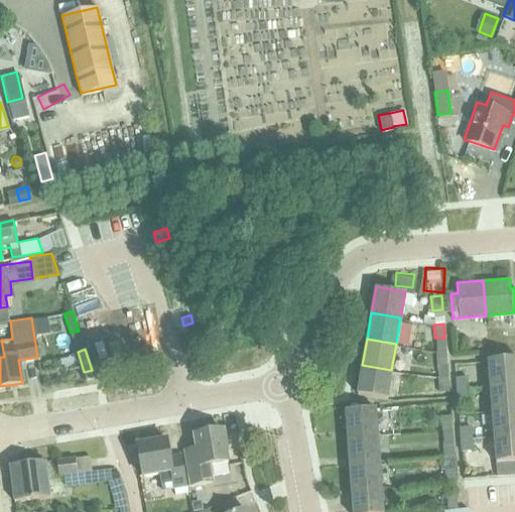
[(434,351),(435,364),(446,363),(445,351),(434,351)]
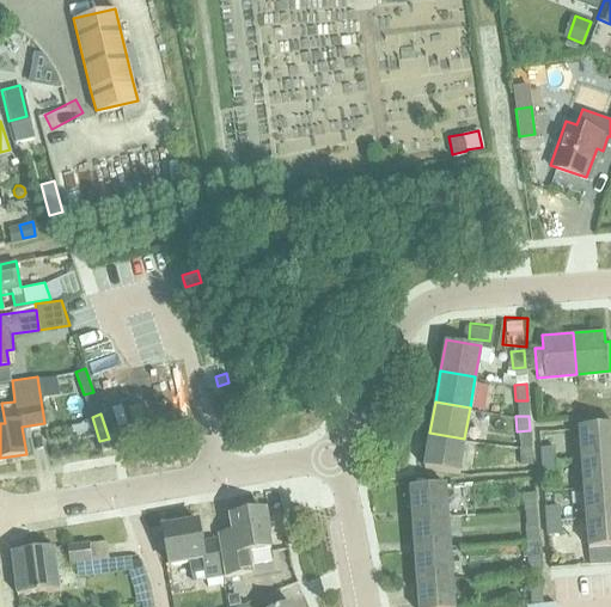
[(92,417),(79,420),(81,431),(93,429),(92,417)]
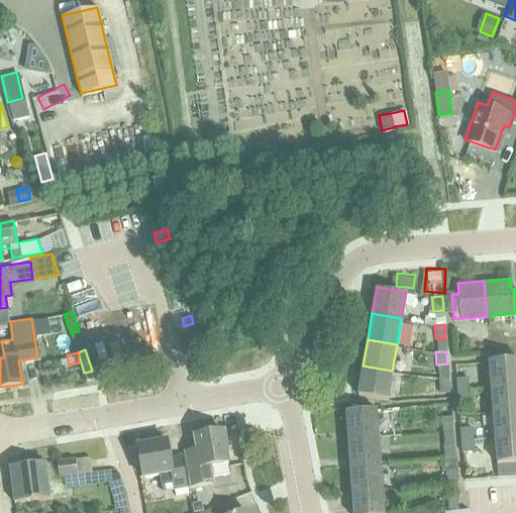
[(491,385),(515,383),(515,356),(489,360),(491,385)]
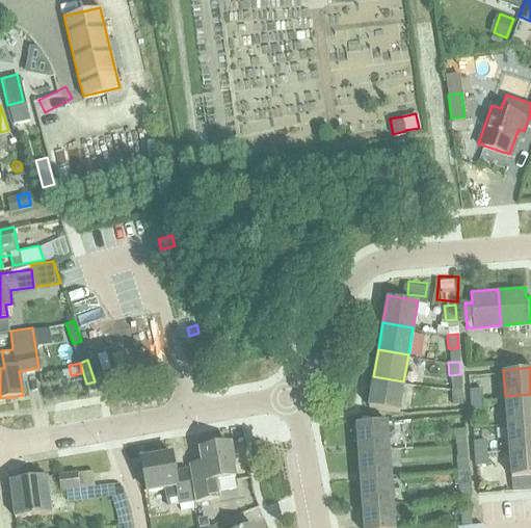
[(29,398),(44,397),(43,370),(29,370),(29,398)]
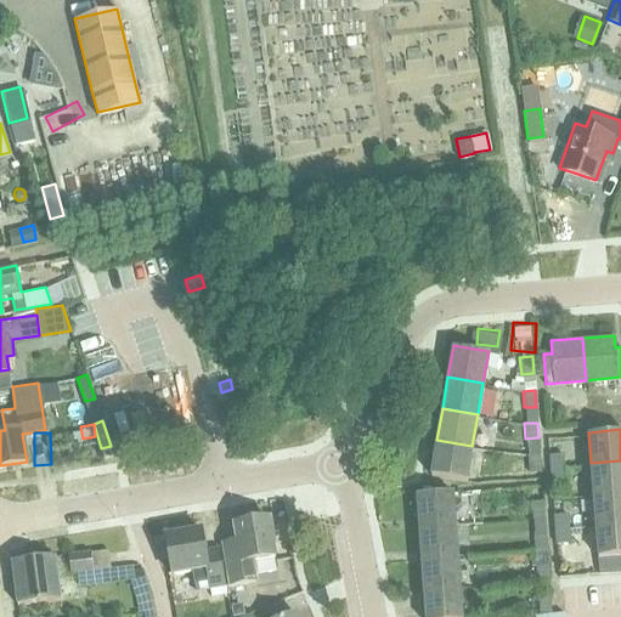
[(472,446),(436,440),(430,473),(467,479),(472,446)]
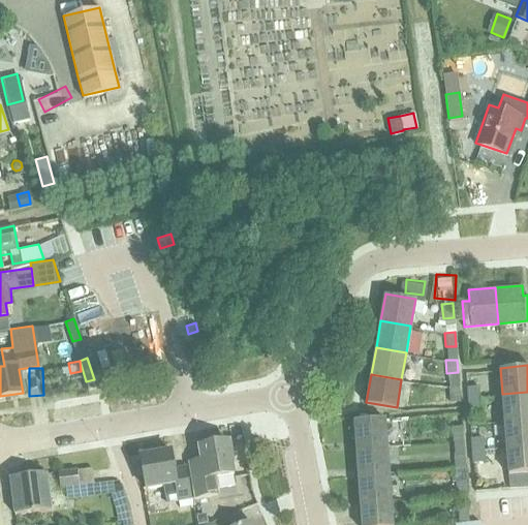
[(468,397),(479,396),(478,383),(467,384),(468,397)]
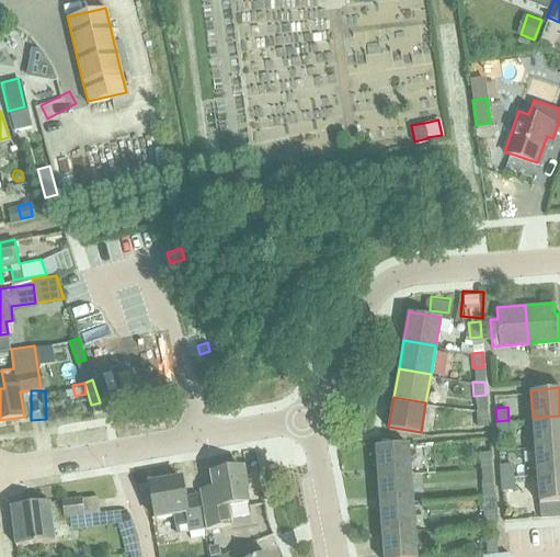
[(476,425),(478,425),(488,425),(487,409),(475,410),(476,425)]
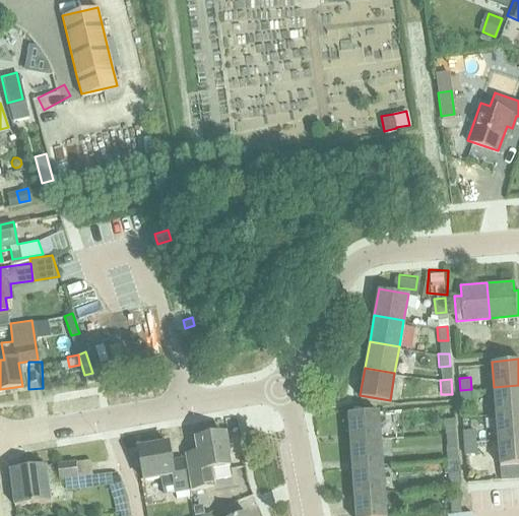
[(518,385),(494,387),(495,412),(518,410),(518,385)]
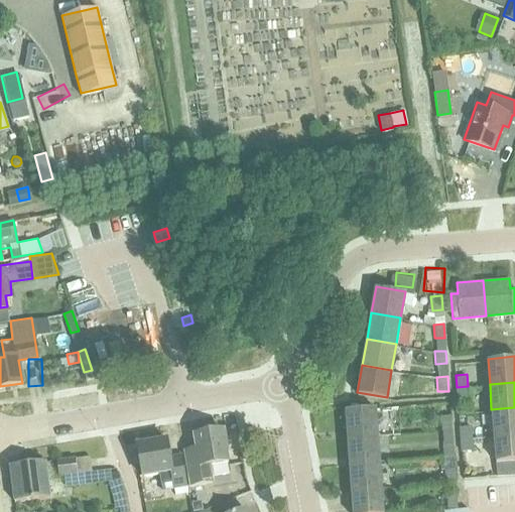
[(468,386),(457,387),(458,399),(469,398),(468,386)]
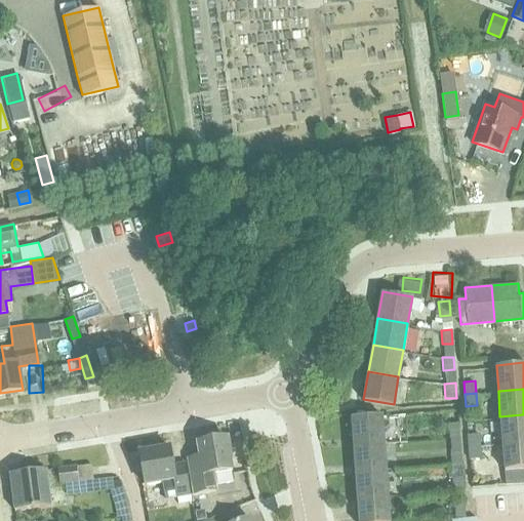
[(383,413),(351,416),(353,444),(385,441),(383,413)]
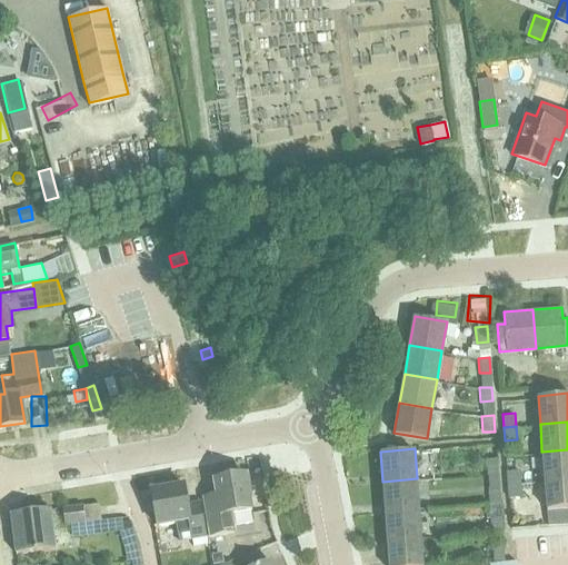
[(567,476),(567,449),(541,452),(544,479),(567,476)]
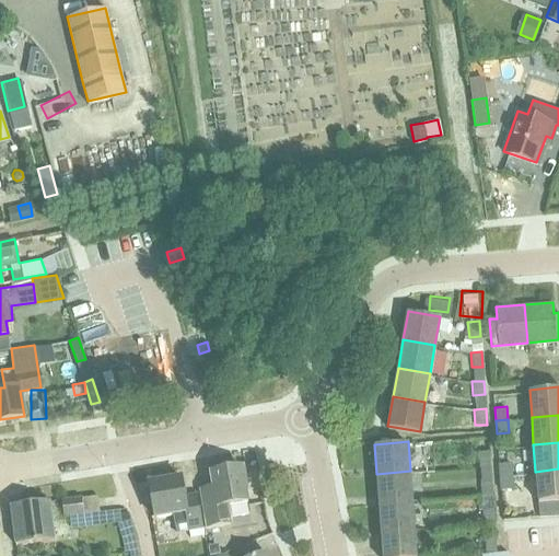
[(488,450),(477,450),(478,466),(489,465),(488,450)]
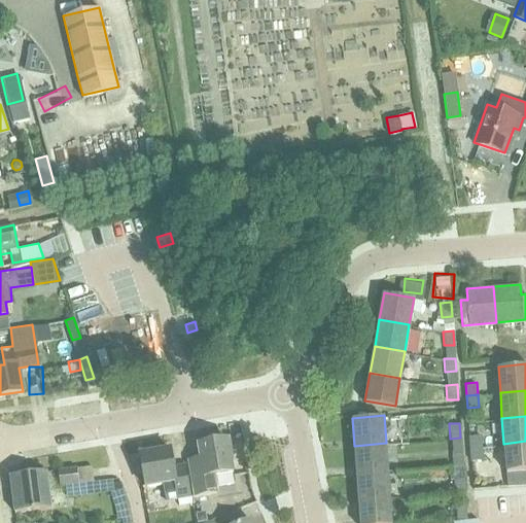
[(469,446),(482,445),(481,433),(468,433),(469,446)]
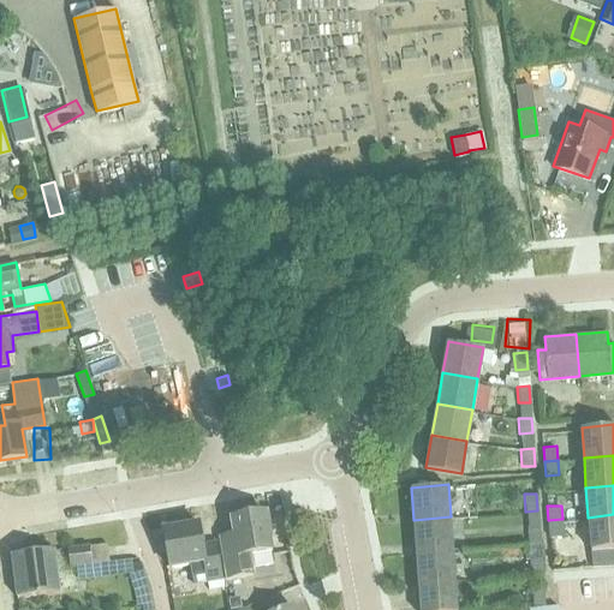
[(272,548),(266,509),(232,515),(236,539),(222,542),(227,575),(252,570),(249,551),(272,548)]
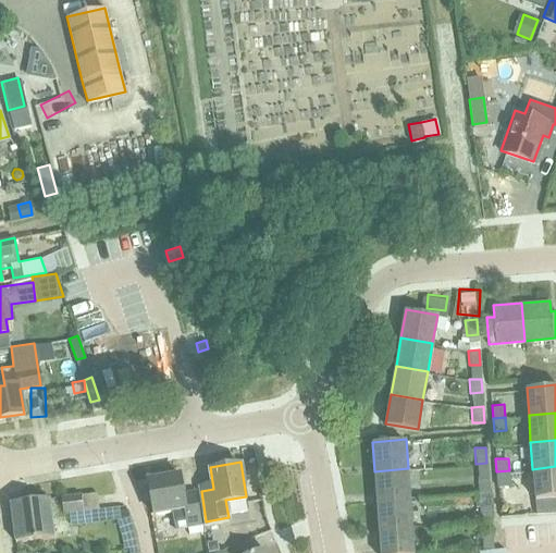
[(555,466),(532,469),(535,512),(555,510),(555,466)]
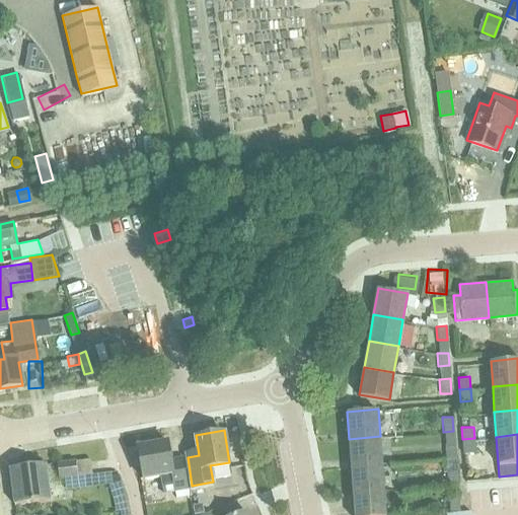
[(380,436),(349,439),(349,442),(351,465),(382,463),(380,439),(380,436)]
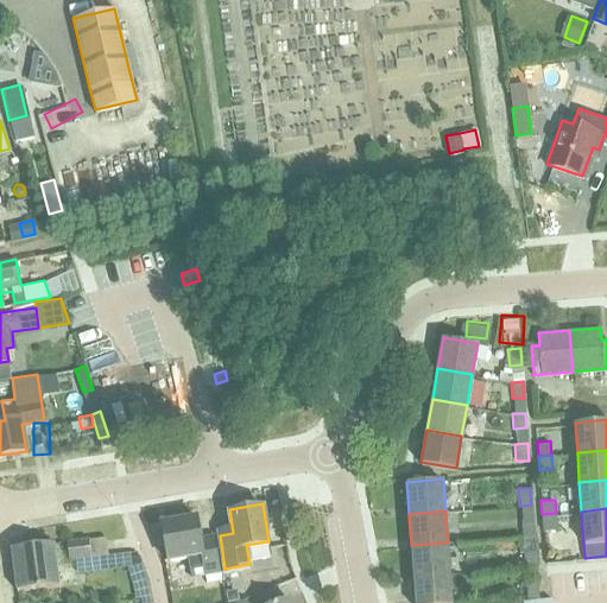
[(575,526),(576,512),(560,511),(560,525),(575,526)]
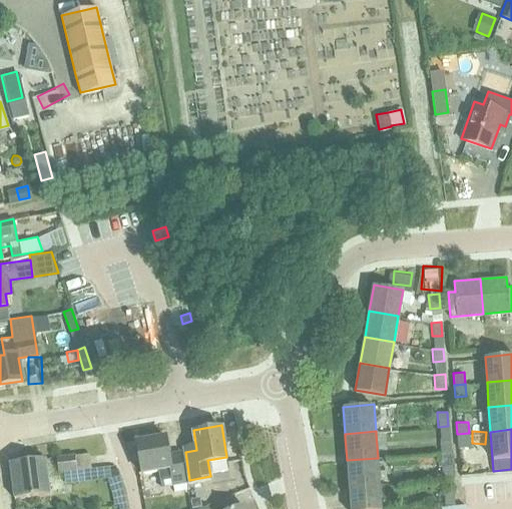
[(469,445),(469,433),(457,434),(458,446),(469,445)]
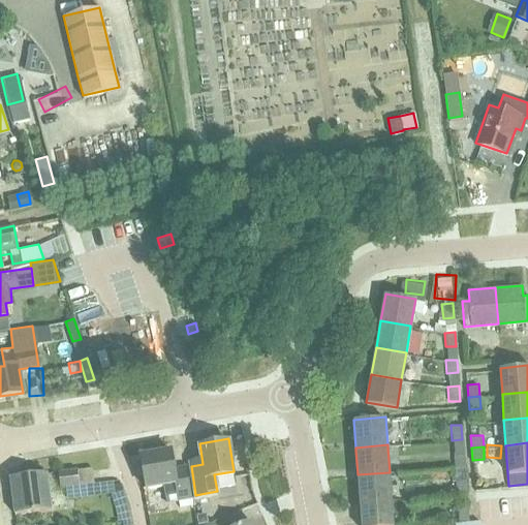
[(171,449),(140,454),(146,486),(162,484),(165,500),(178,498),(191,495),(186,464),(175,466),(171,449)]
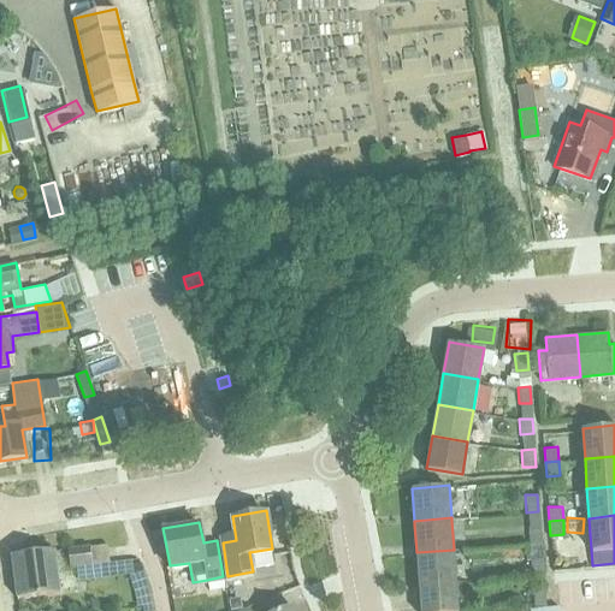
[(539,526),(527,527),(528,544),(540,544),(539,526)]
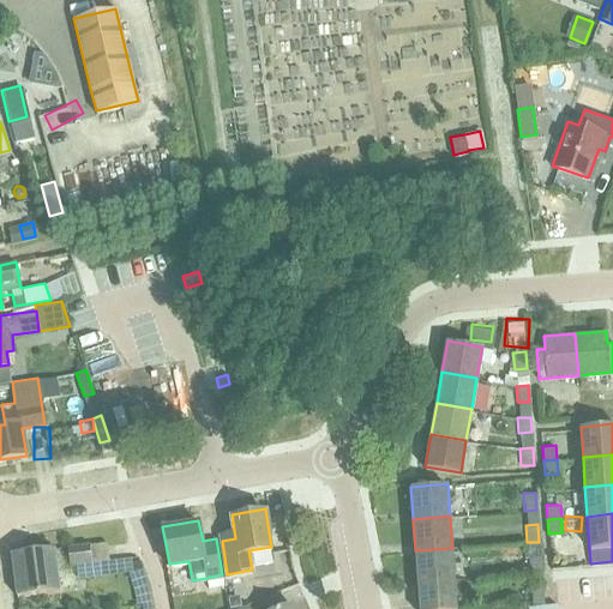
[(108,558),(107,540),(67,544),(70,562),(108,558)]
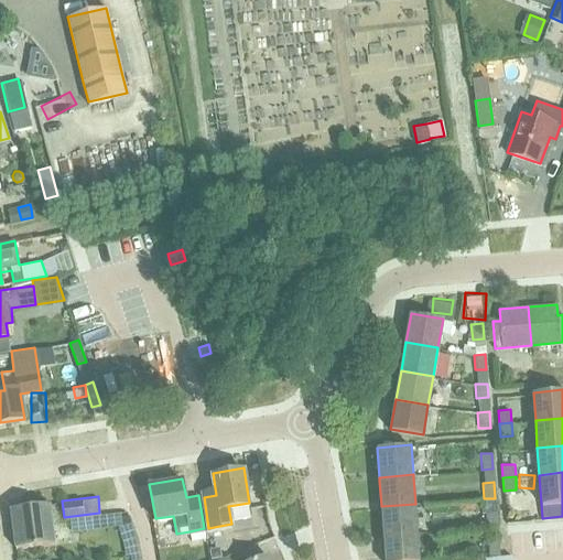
[(54,541),(50,503),(10,507),(15,547),(54,541)]
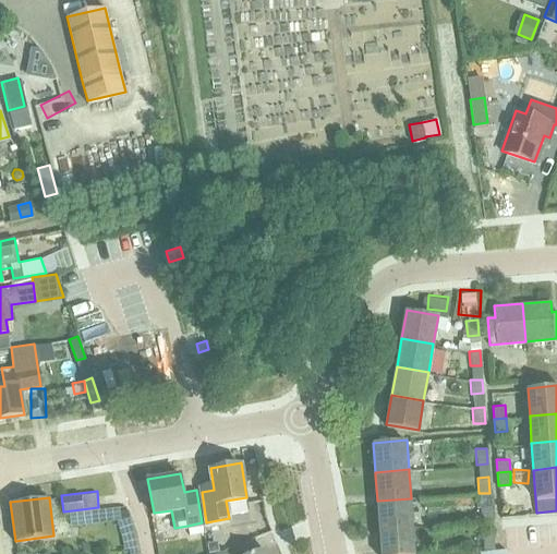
[(411,498),(377,501),(378,506),(379,530),(413,528),(411,504),(411,498)]
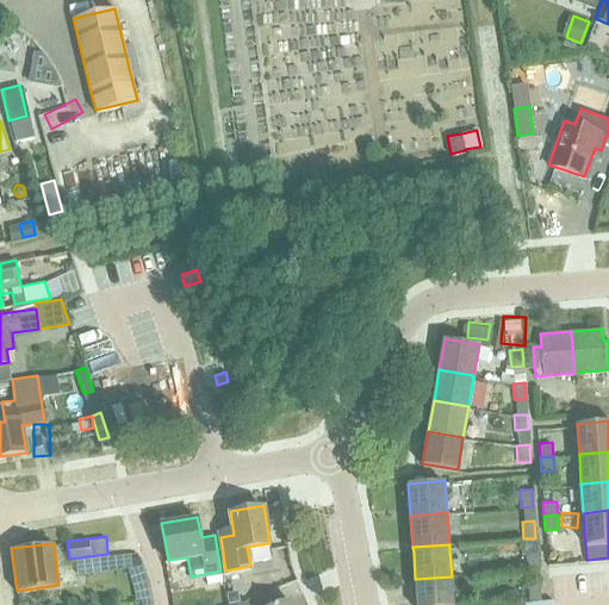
[(117,565),(140,563),(138,548),(116,550),(117,565)]
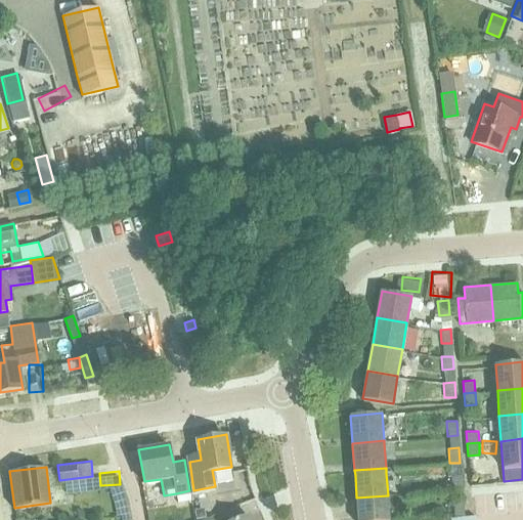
[(461,474),(449,475),(451,490),(463,489),(461,474)]
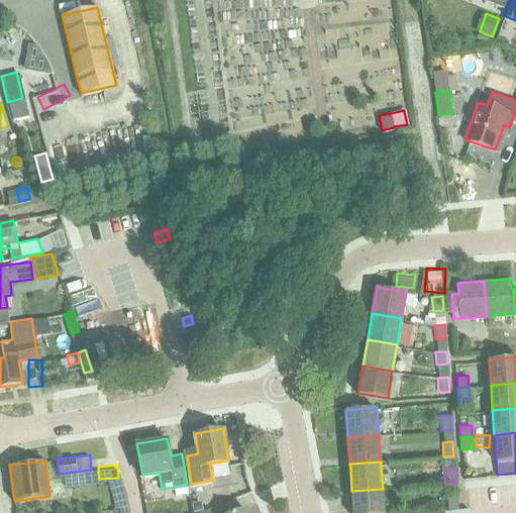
[(383,489),(351,491),(352,498),(352,512),(384,512),(383,496),(383,489)]
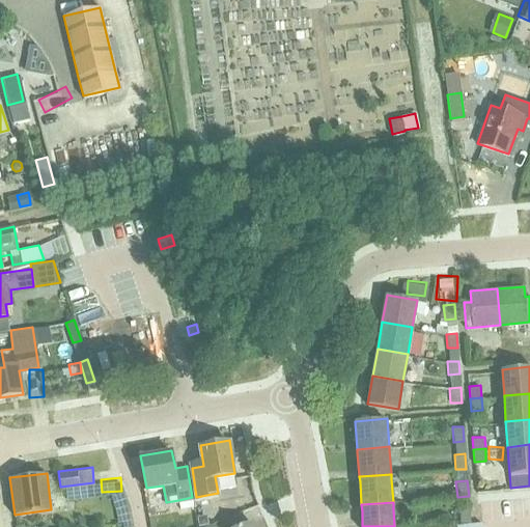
[(470,508),(457,509),(459,523),(471,523),(470,508)]
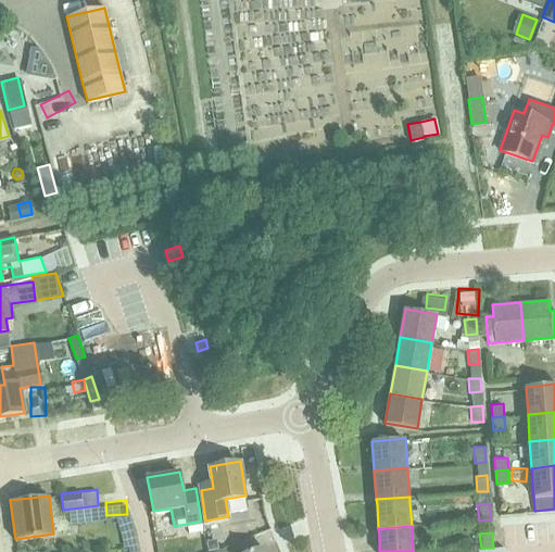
[(215,537),(205,539),(207,549),(217,548),(215,537)]
